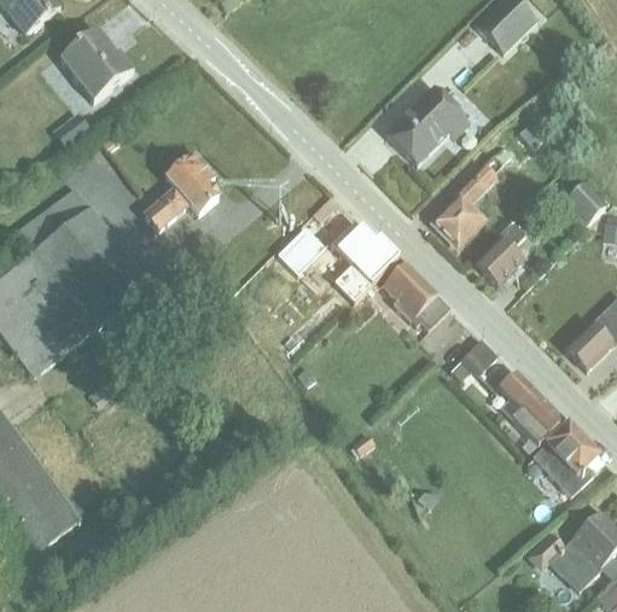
[(0,0),(0,7),(23,41),(62,16),(51,0),(0,0)]
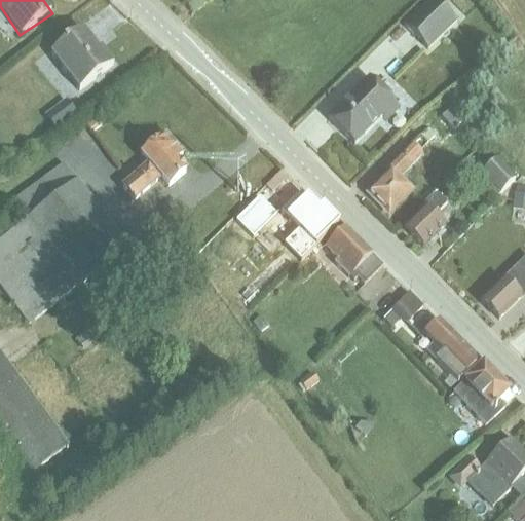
[(426,50),(463,17),(448,0),(424,0),(401,22),(426,50)]
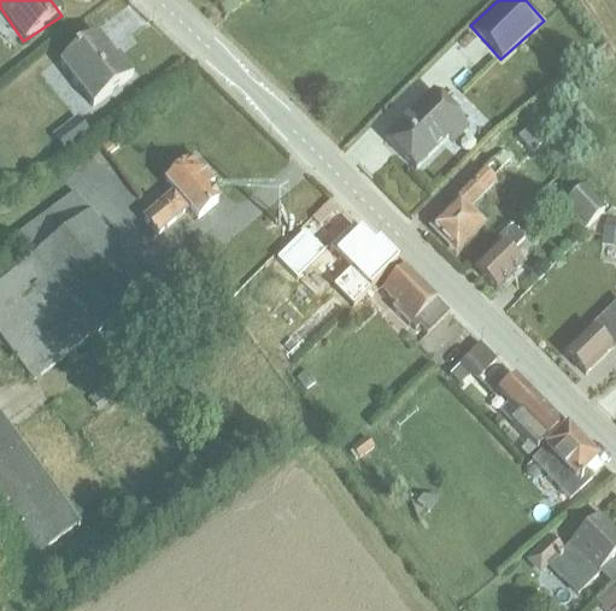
[(60,65),(98,107),(134,76),(98,33),(60,65)]
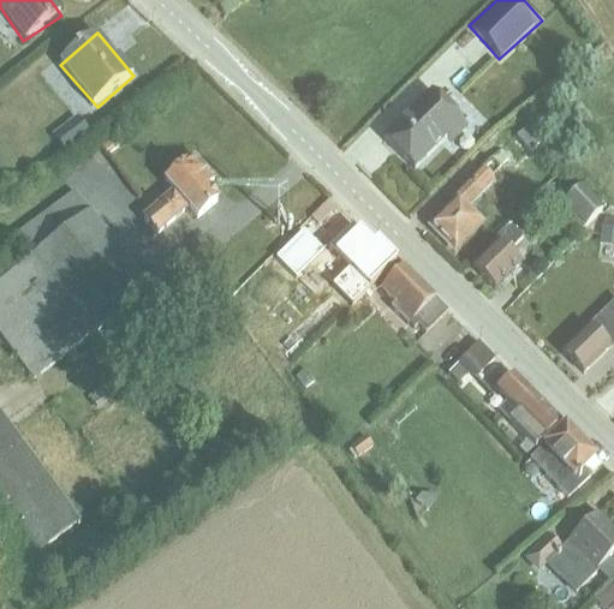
[(583,65),(595,81),(604,73),(613,85),(613,54),(608,47),(583,65)]
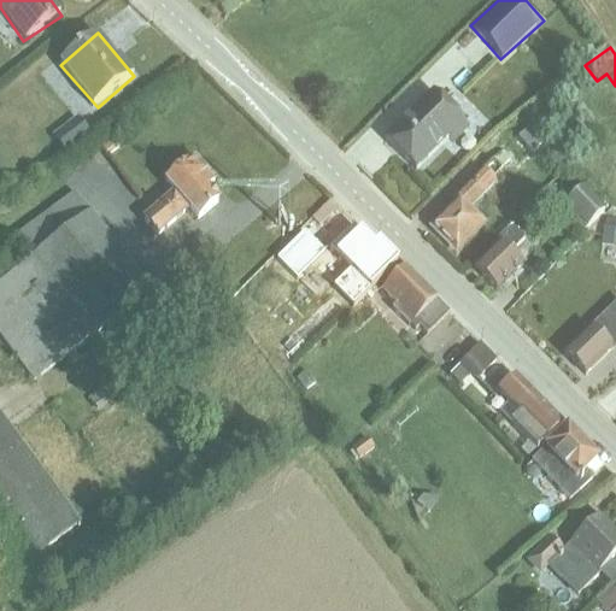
[(438,84),(382,137),(417,175),(474,123),(438,84)]
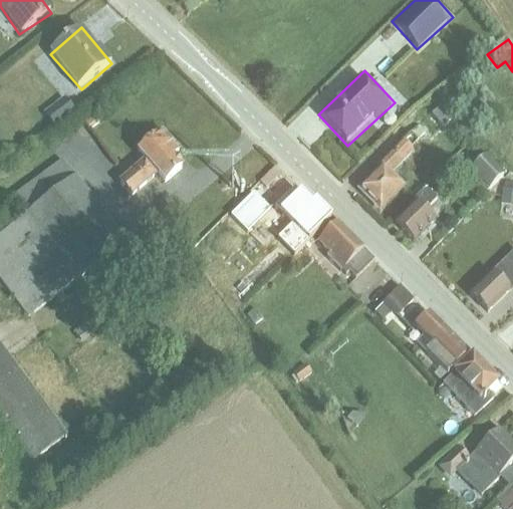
[(56,126),(75,108),(62,93),(42,110),(56,126)]
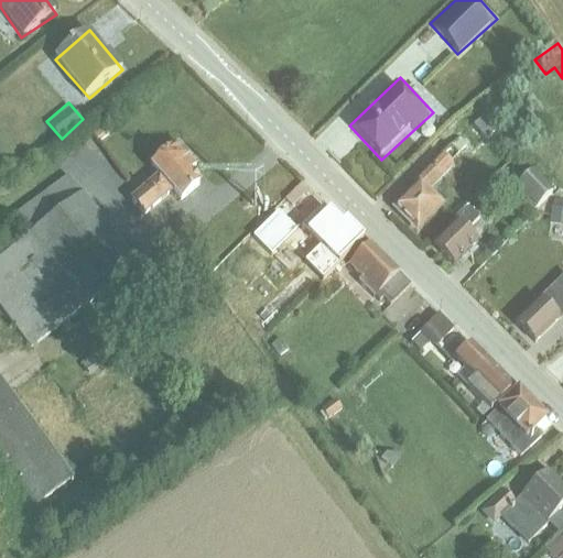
[(484,110),(473,121),(488,135),(499,126),(484,110)]
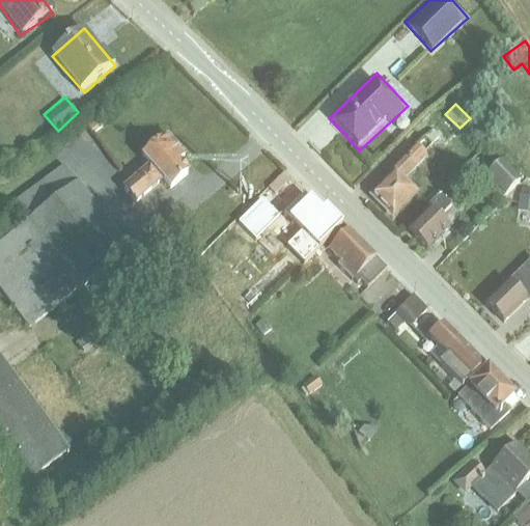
[(200,161),(166,125),(135,154),(142,162),(120,182),(134,196),(158,173),(171,188),(200,161)]
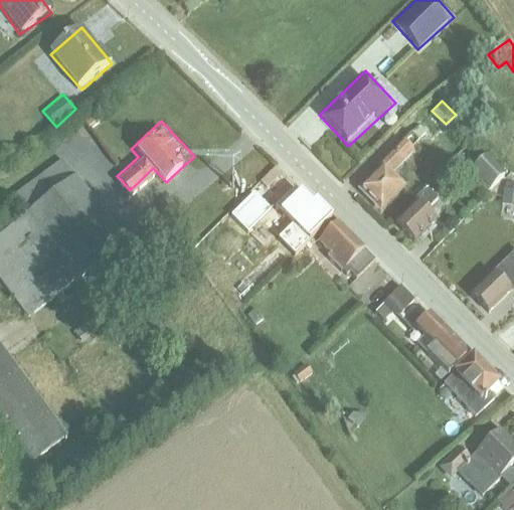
[(416,153),(402,138),(359,182),(382,204),(403,183),(395,174),(416,153)]
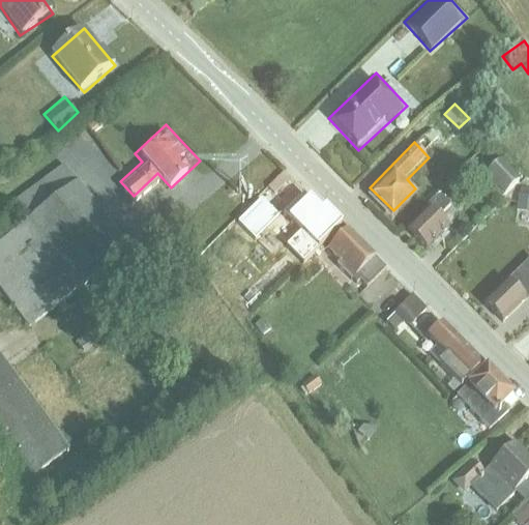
[(0,284),(29,326),(137,250),(71,158),(17,197),(26,210),(0,227),(0,284)]
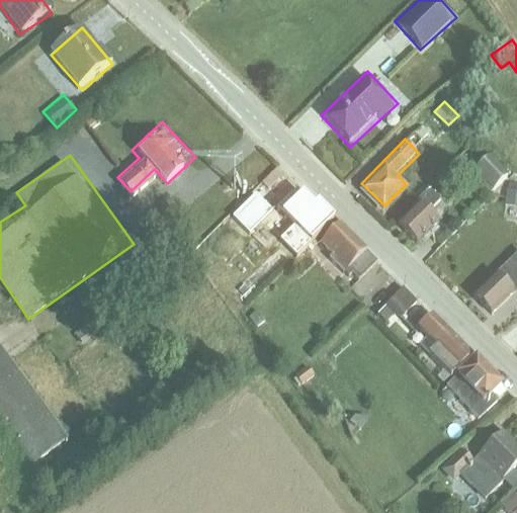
[(506,178),(486,159),(476,169),(496,188),(506,178)]
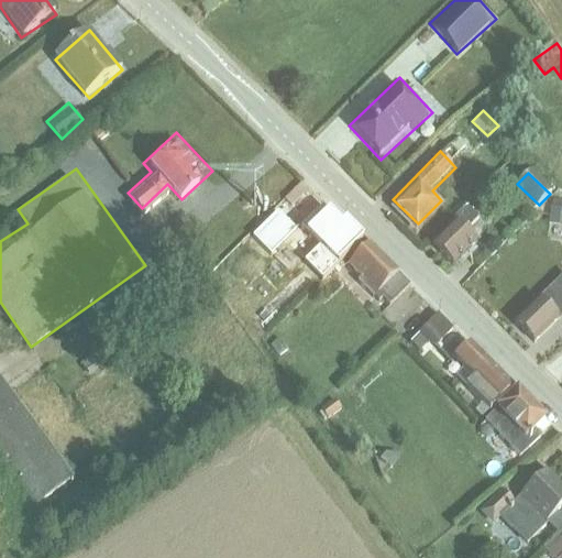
[(561,223),(561,199),(552,197),(547,220),(561,223)]
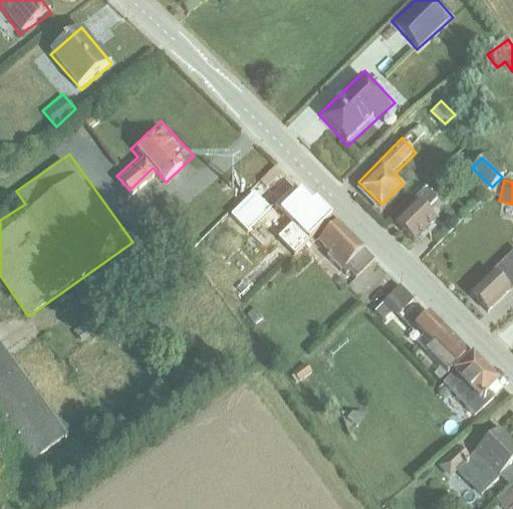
[(317,218),(287,188),(265,210),(295,240),(317,218)]
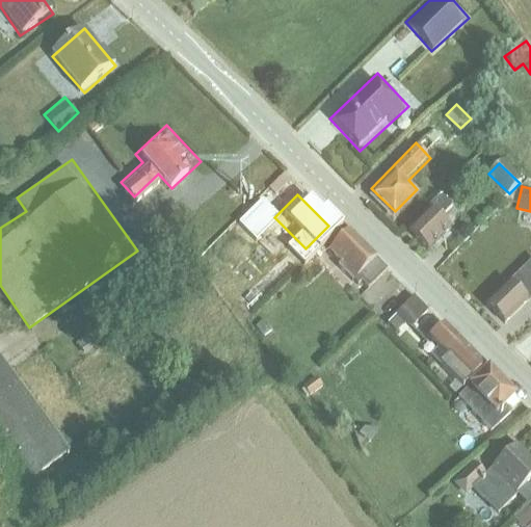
[(255,198),(232,217),(245,233),(268,213),(255,198)]
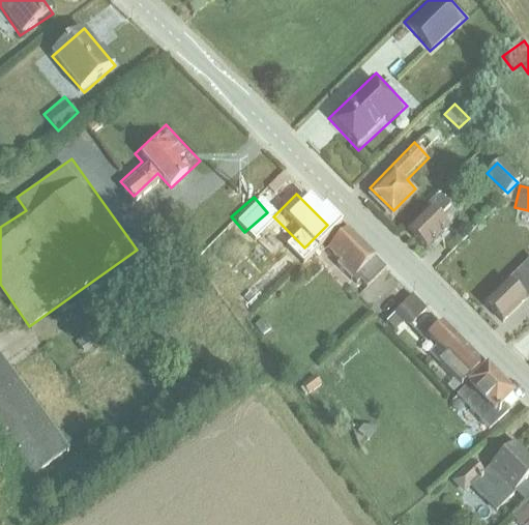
[(430,205),(408,228),(425,245),(448,223),(430,205)]
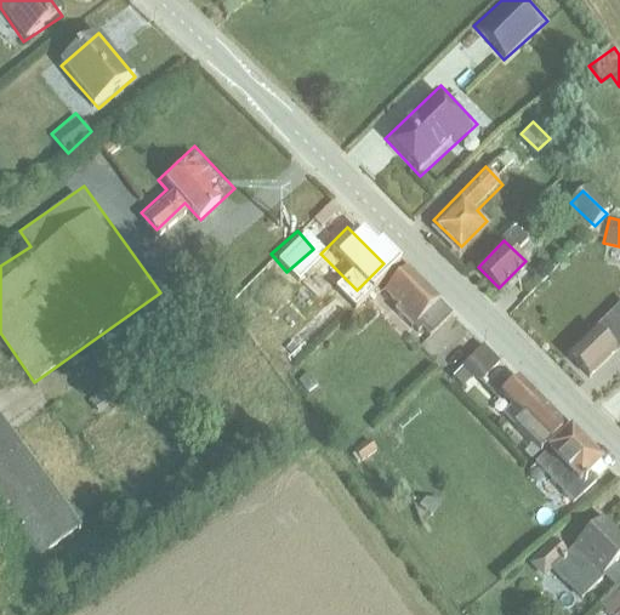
[(438,319),(397,285),(368,319),(410,353),(438,319)]
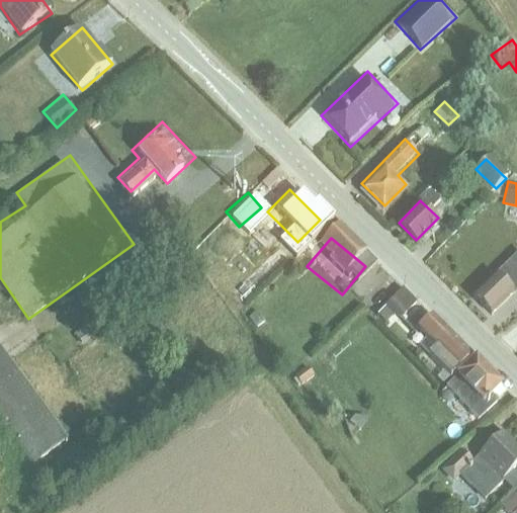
[(516,250),(477,281),(492,302),(516,282),(516,250)]
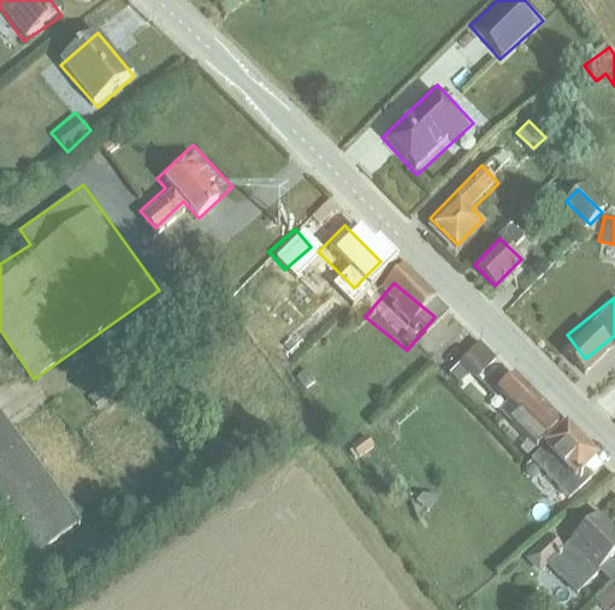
[(287,356),(321,325),(309,313),(276,344),(287,356)]
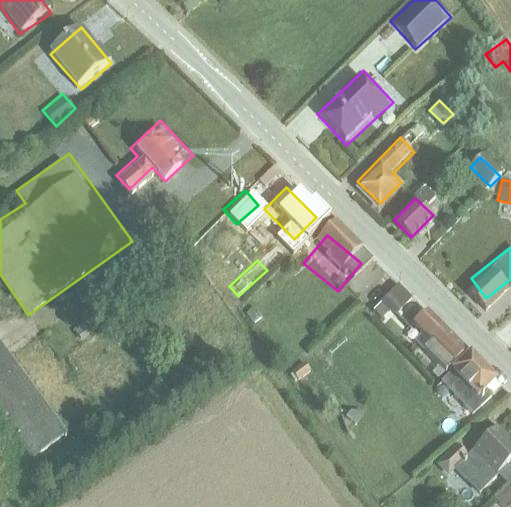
[(387,328),(417,303),(400,284),(371,309),(387,328)]
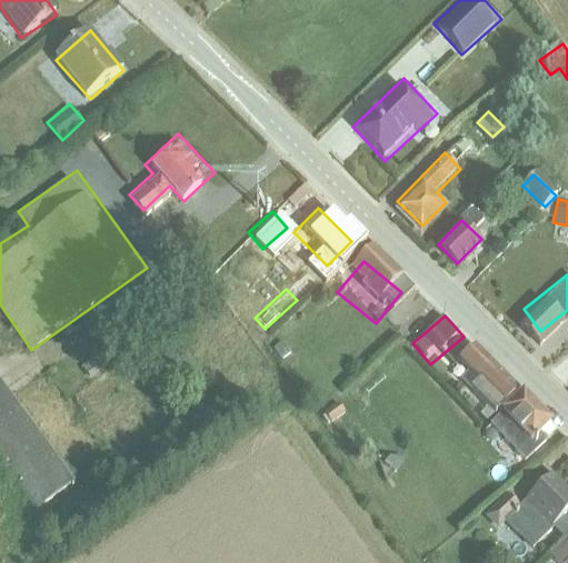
[(530,463),(559,434),(470,347),(460,357),(482,379),(475,386),(500,411),(489,422),(530,463)]
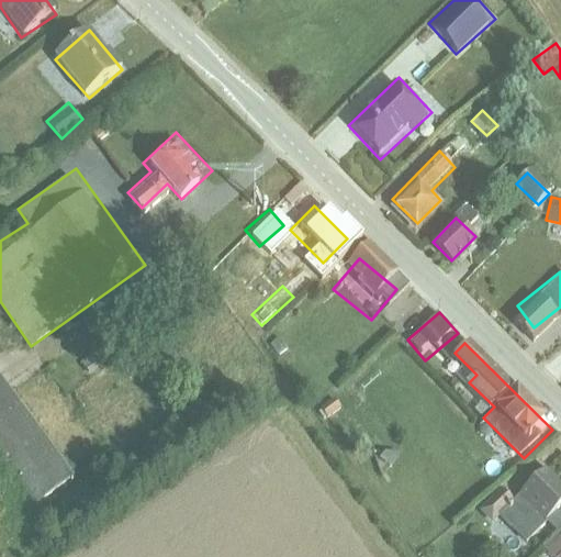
[(89,370),(104,358),(96,347),(80,359),(89,370)]
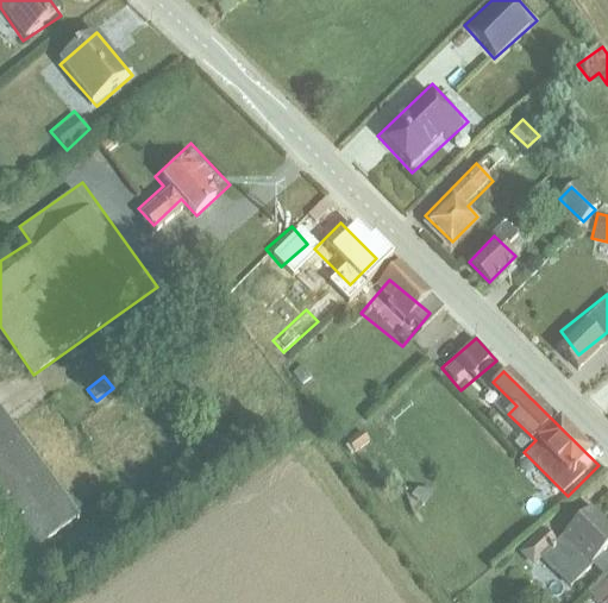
[(0,481),(38,535),(75,509),(0,401),(0,481)]
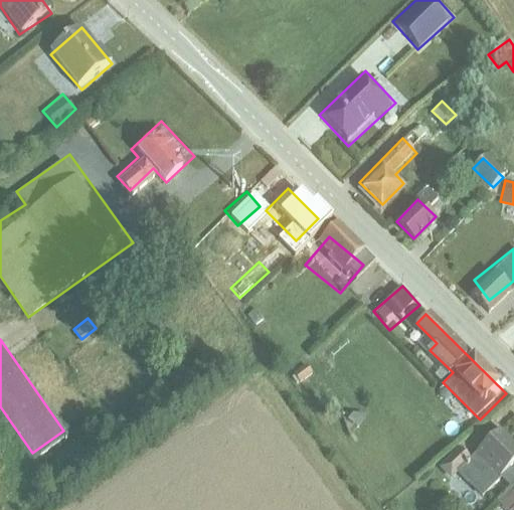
[(363,426),(362,411),(348,411),(349,426),(363,426)]
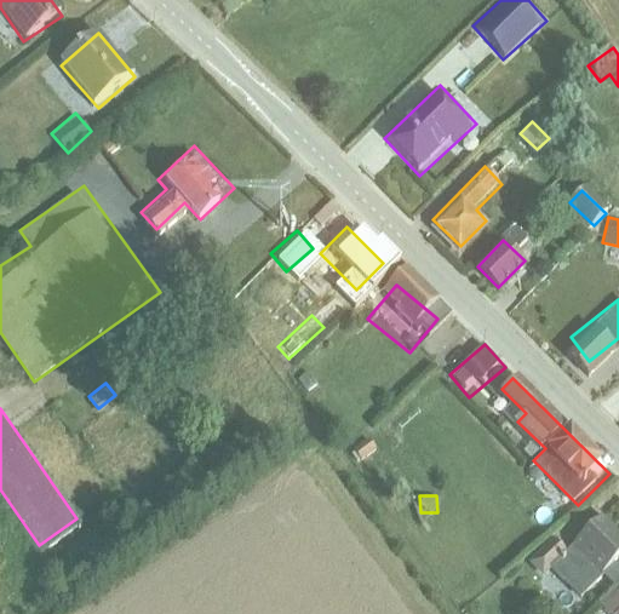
[(618,533),(601,516),(550,568),(579,596),(602,572),(617,586),(618,583),(618,533)]
